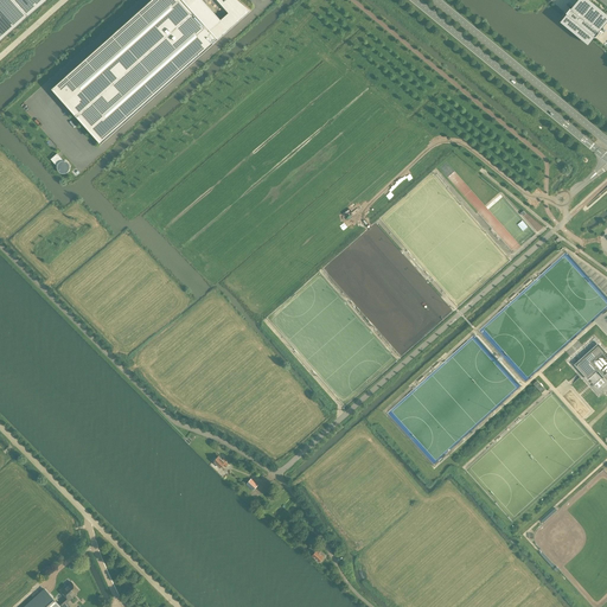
[(0,0),(0,42),(31,14),(43,4),(40,1),(39,0),(0,0)]
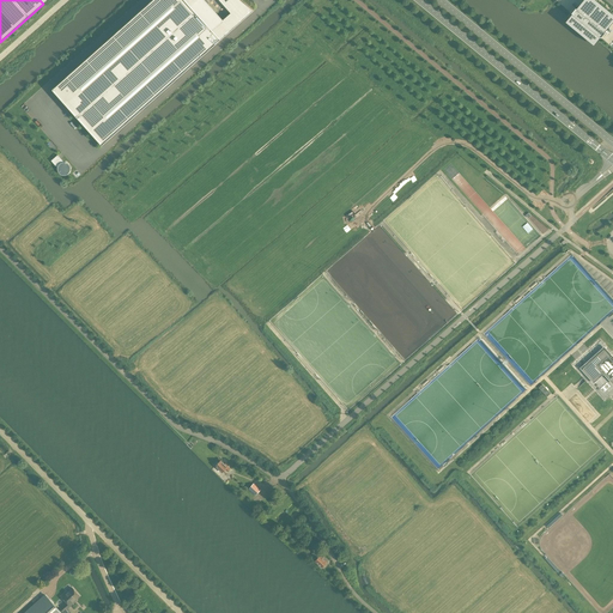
[(153,0),(53,90),(103,146),(254,11),(240,0),(153,0)]
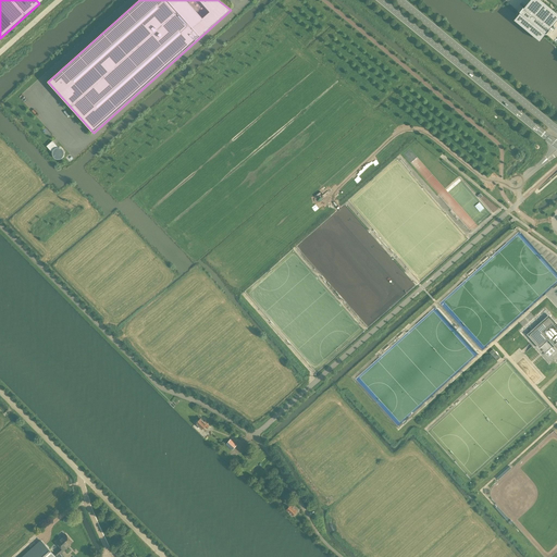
[(519,13),(515,17),(541,39),(542,37),(545,33),(556,17),(556,13),(540,0),(530,0),(523,8),(522,8),(519,12),(519,13)]
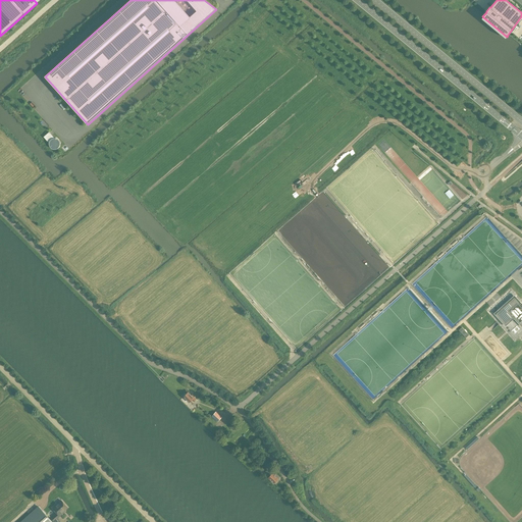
[(49,133),(44,137),(49,143),(49,144),(49,145),(49,146),(50,147),(50,148),(51,148),(52,149),(53,149),(54,149),(55,150),(55,149),(56,149),(57,149),(58,149),(58,148),(59,148),(59,147),(60,146),(60,145),(60,144),(60,143),(60,142),(59,141),(58,140),(57,139),(56,139),(55,139),(54,139),(49,133)]
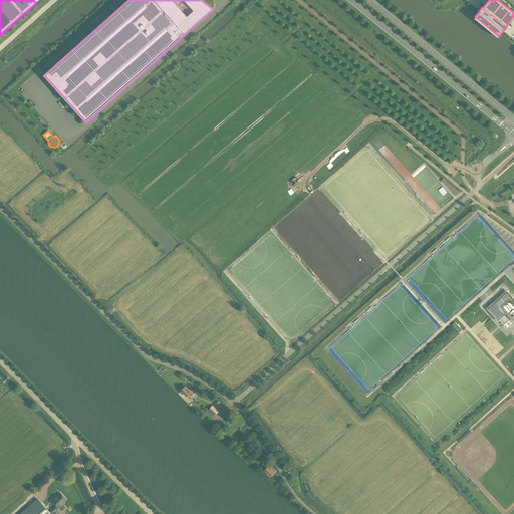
[(513,299),(507,292),(488,309),(498,319),(505,312),(510,319),(511,318),(513,321),(513,320),(513,299)]
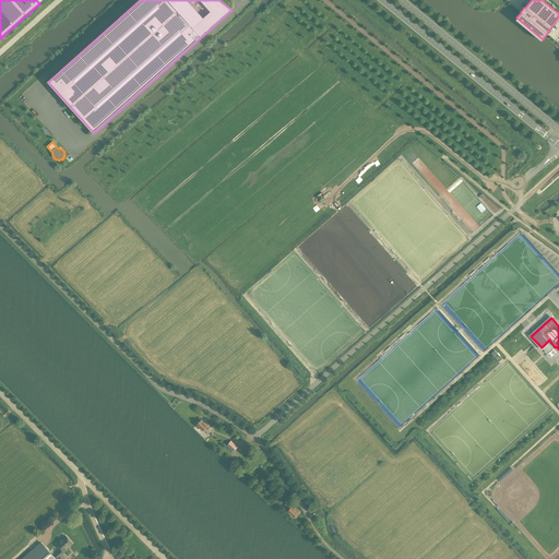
[(499,363),(502,359),(495,351),(491,354),(499,363)]
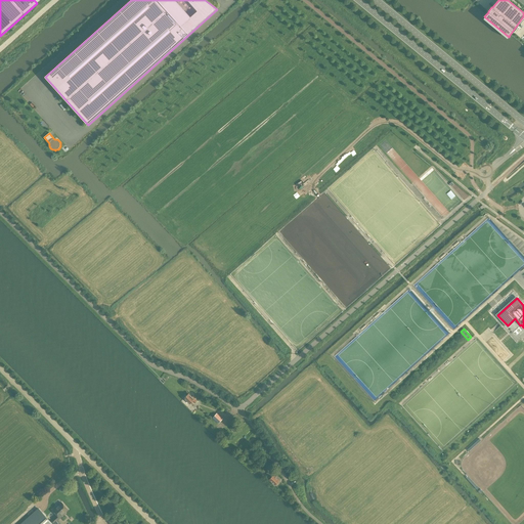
[(194,403),(197,401),(192,397),(188,394),(184,398),(190,404),(192,401),(194,403)]
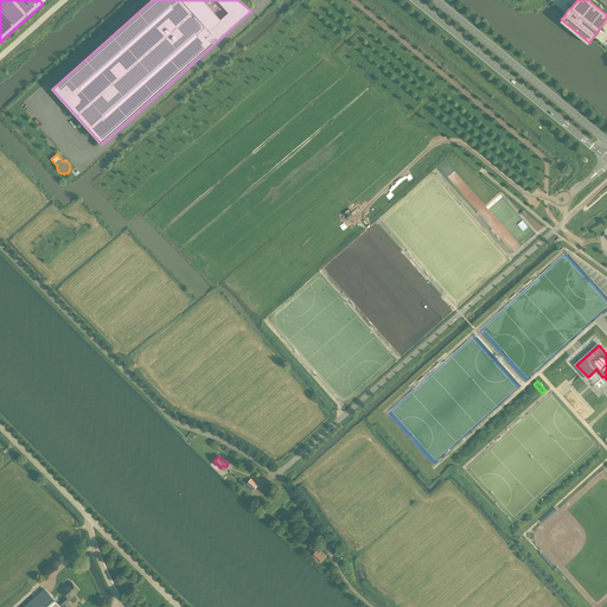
[(254,490),(259,485),(251,479),(247,484),(254,490)]
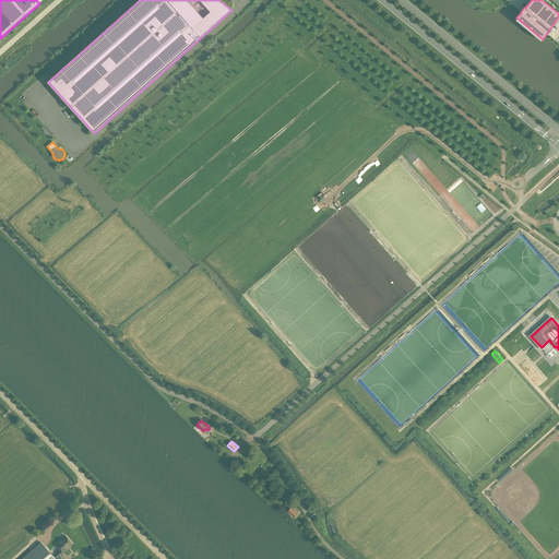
[(501,482),(513,470),(511,467),(499,479),(501,482)]
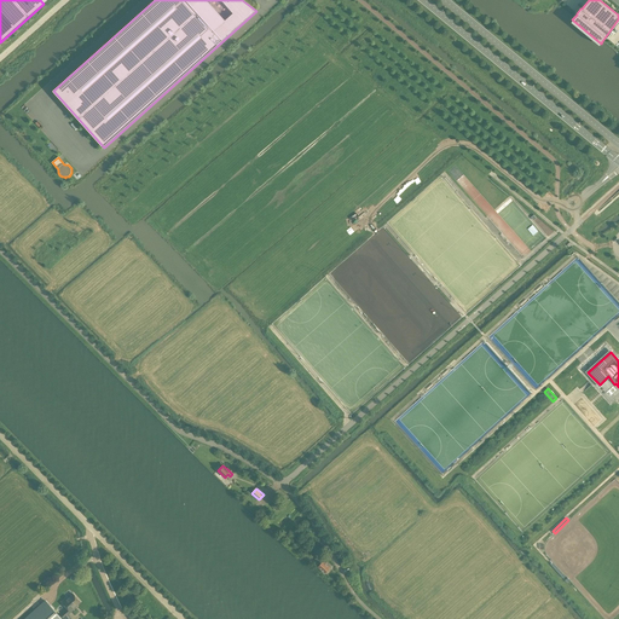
[(320,562),(318,566),(317,567),(325,573),(330,567),(325,563),(327,563),(318,556),(316,559),(320,562)]
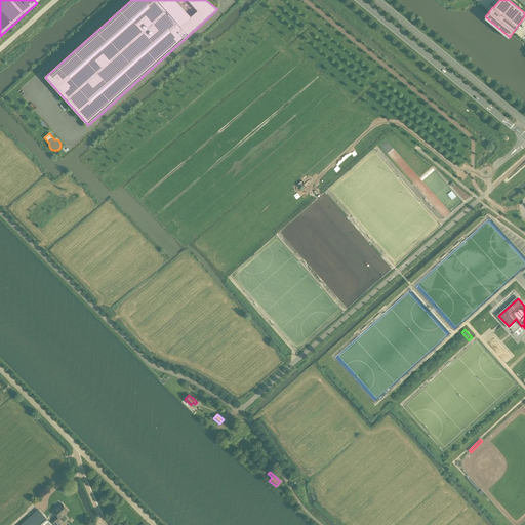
[(51,521),(54,524),(56,522),(64,516),(63,515),(68,511),(62,503),(53,512),(57,516),(51,521)]
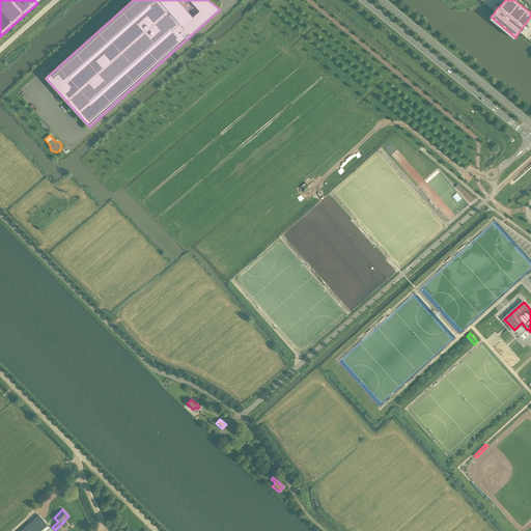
[(53,530),(39,515),(22,530),(59,530),(57,528),(55,530),(53,530)]
